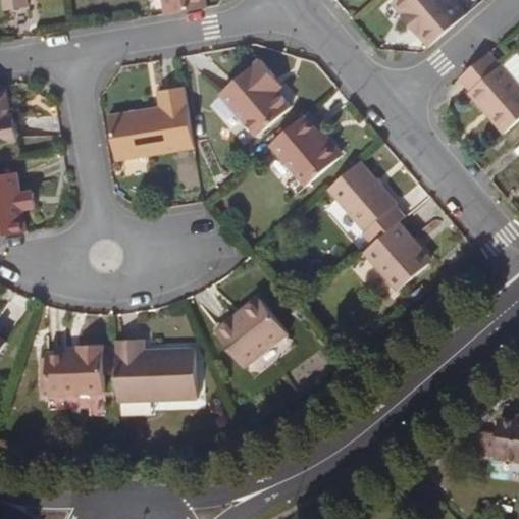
[(0,2),(1,8),(22,6),(21,0),(0,0),(0,2)]
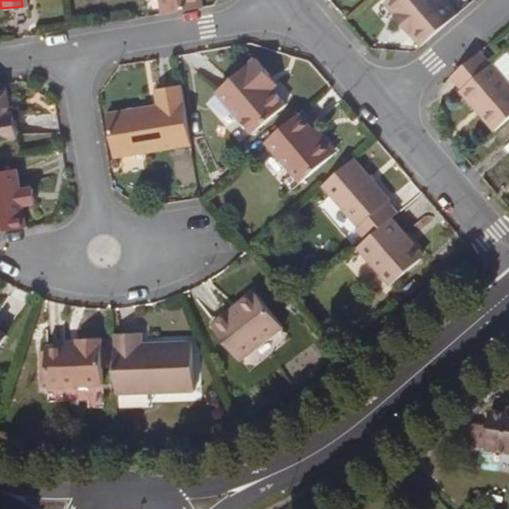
[(416,46),(453,15),(440,0),(383,0),(380,3),(391,15),(394,13),(409,31),(406,34),(416,46)]
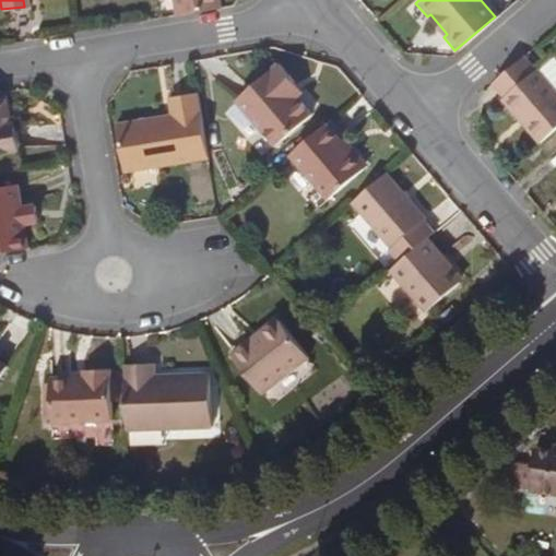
[(427,16),(444,37),(447,34),(430,14),(427,16)]
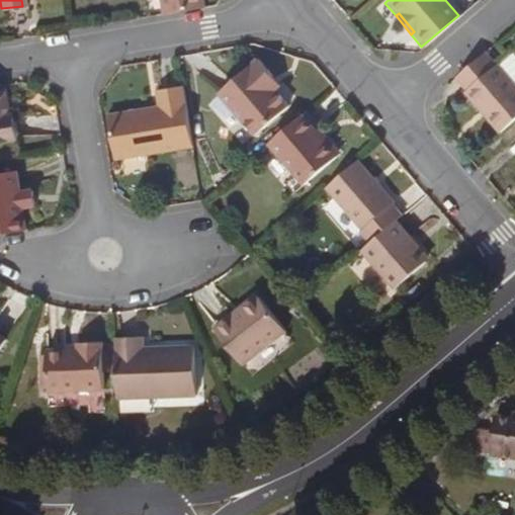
[(482,53),(453,77),(464,90),(462,91),(498,132),(514,116),(514,86),(496,64),(494,66),(482,53)]
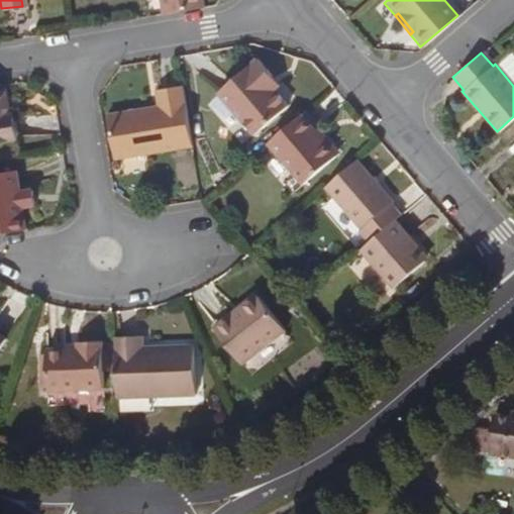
[(264,81),(271,75),(257,59),(217,92),(252,134),(286,106),(272,89),(264,81)]
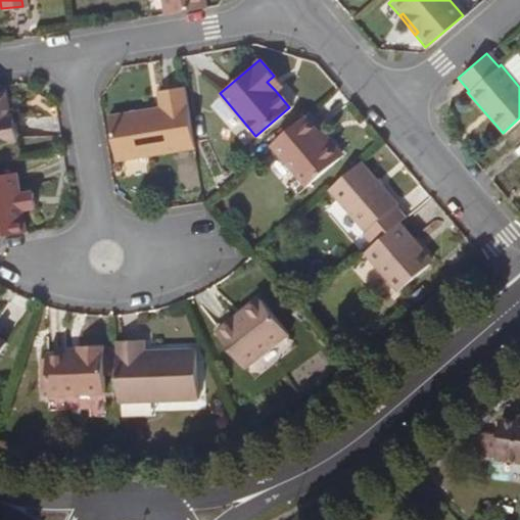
[(281,85),(274,76),(267,82),(275,90),(281,85)]
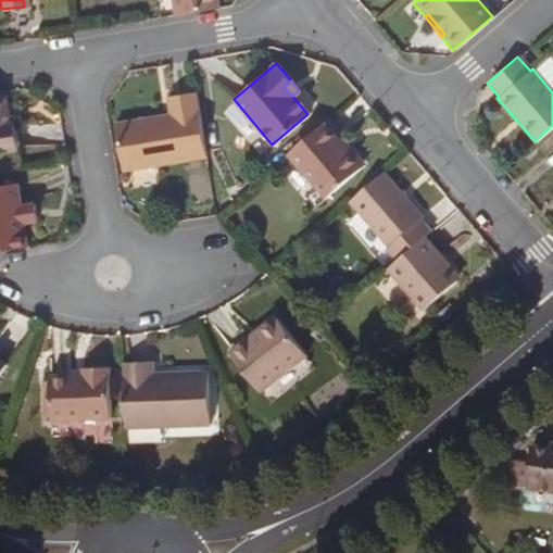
[(3,92),(0,93),(0,152),(16,150),(12,122),(4,123),(2,111),(7,110),(3,92)]
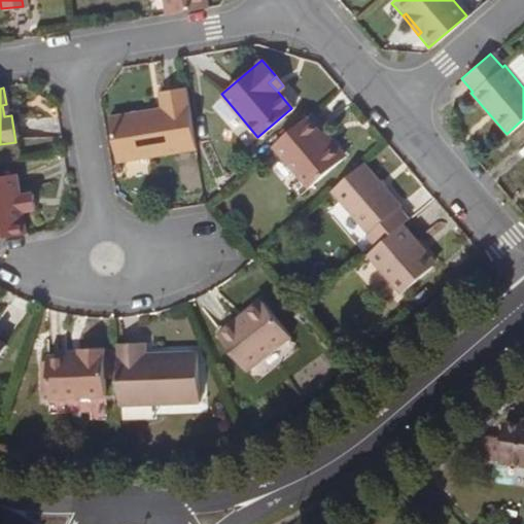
[(195,147),(185,89),(161,92),(163,107),(164,112),(154,114),(152,108),(109,115),(116,161),(195,147)]
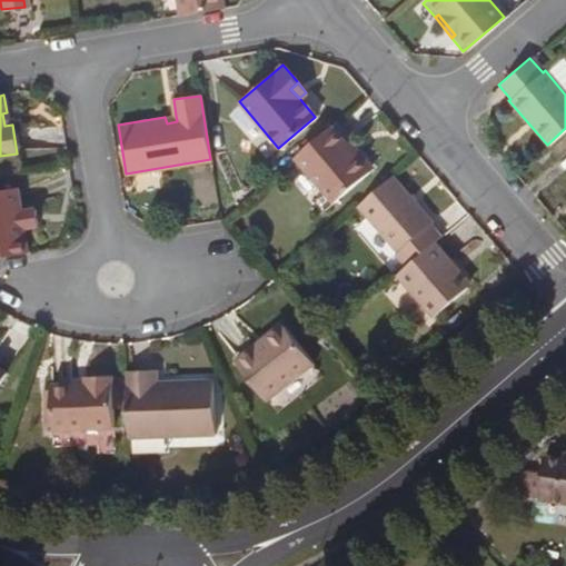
[(329,126),(294,157),(331,201),(367,171),(344,144),(329,126)]
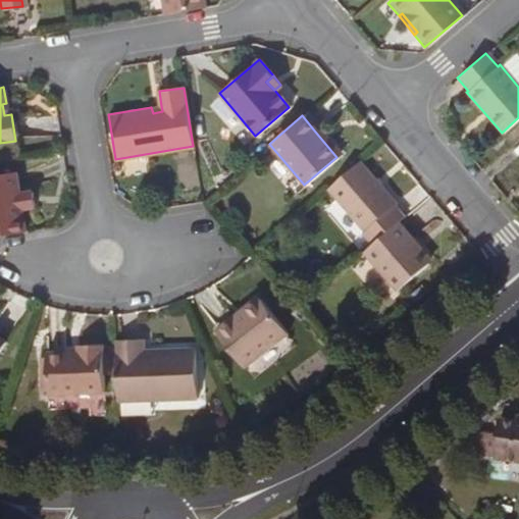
[(319,128),(315,132),(336,157),(341,154),(319,128)]
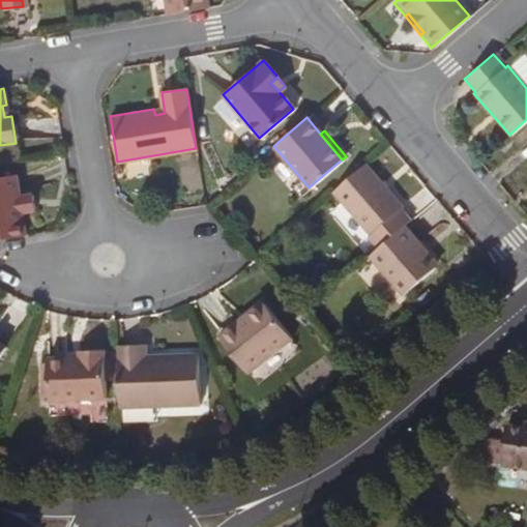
[(364,164),(333,191),(370,233),(368,234),(378,245),(403,225),(408,220),(399,207),(401,206),(364,164)]
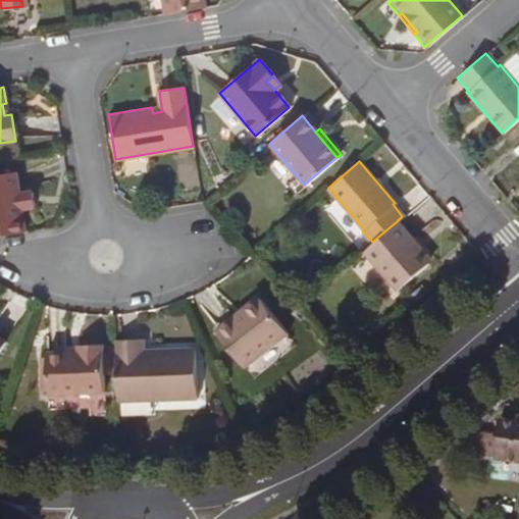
[(13,172),(0,174),(0,236),(23,232),(21,218),(34,216),(32,202),(18,203),(13,172)]
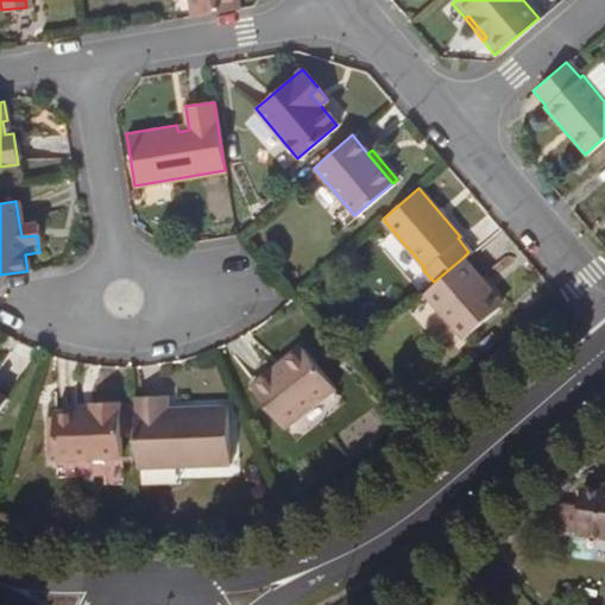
[(462,258),(434,282),(422,291),(462,338),(498,307),(477,281),(479,279),(462,258)]
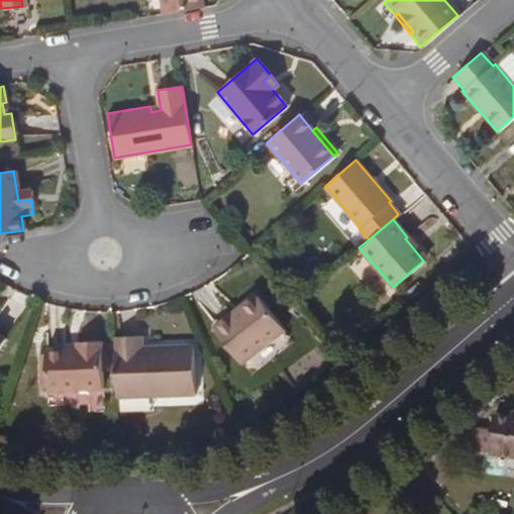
[(210,328),(239,366),(240,365),(282,330),(253,294),(210,328)]
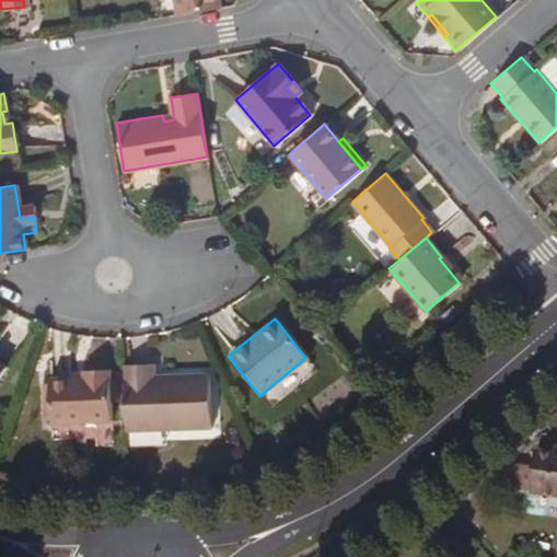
[(119,364),(123,432),(208,428),(206,374),(160,376),(160,379),(149,380),(148,363),(119,364)]
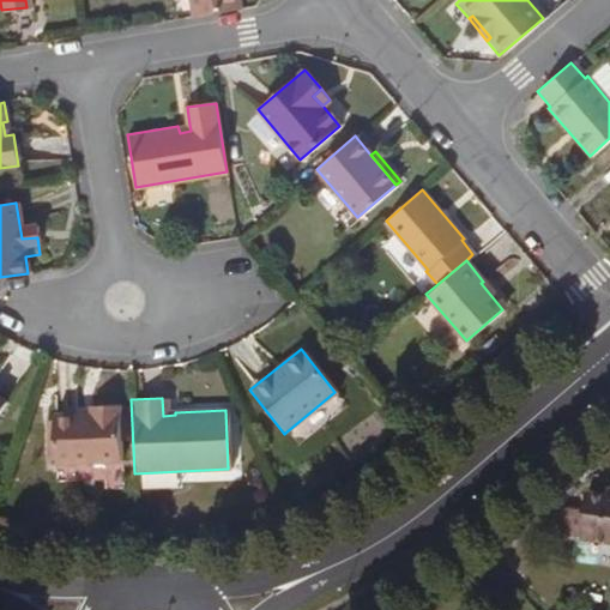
[(52,463),(118,460),(115,414),(49,417),(52,463)]
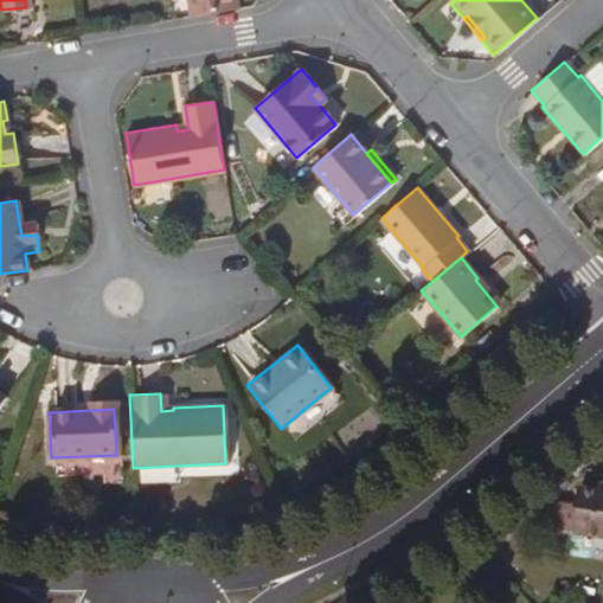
[(602,528),(602,481),(598,481),(579,479),(572,524),(602,528)]
